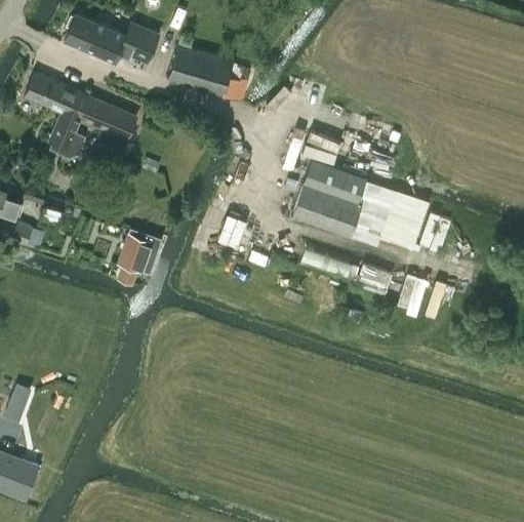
[(91,35),(96,23),(77,14),(76,18),(73,16),(69,27),(72,28),(66,41),(90,51),(95,37),(91,35)]
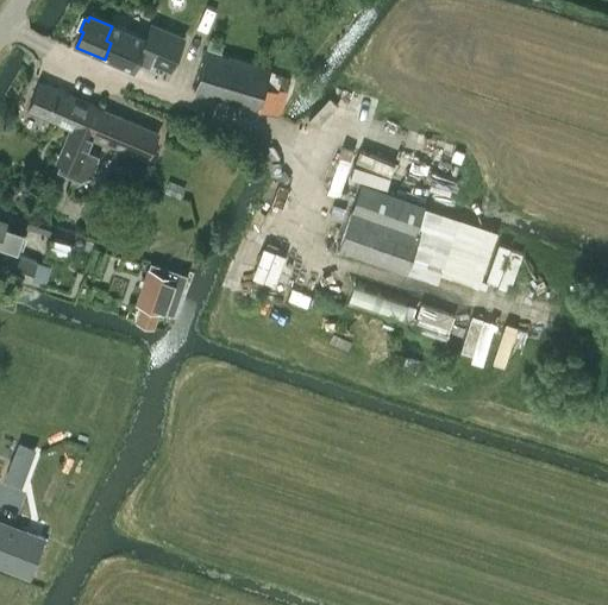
[(173,73),(186,42),(154,27),(148,42),(112,26),(106,41),(111,43),(105,60),(107,61),(108,63),(116,65),(118,65),(136,73),(140,61),(152,67),(154,64),(173,73)]
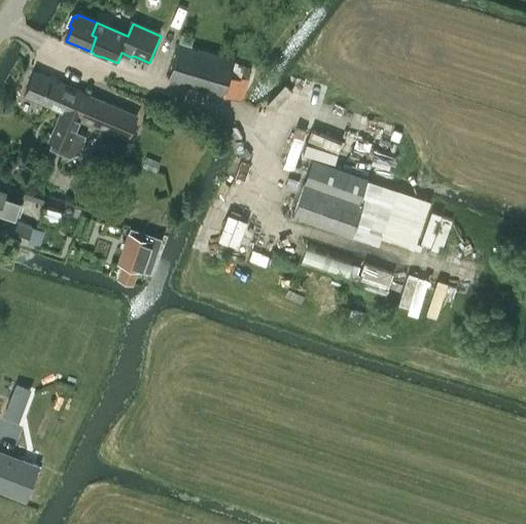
[(224,97),(234,66),(235,62),(179,45),(169,80),(210,94),(224,97)]
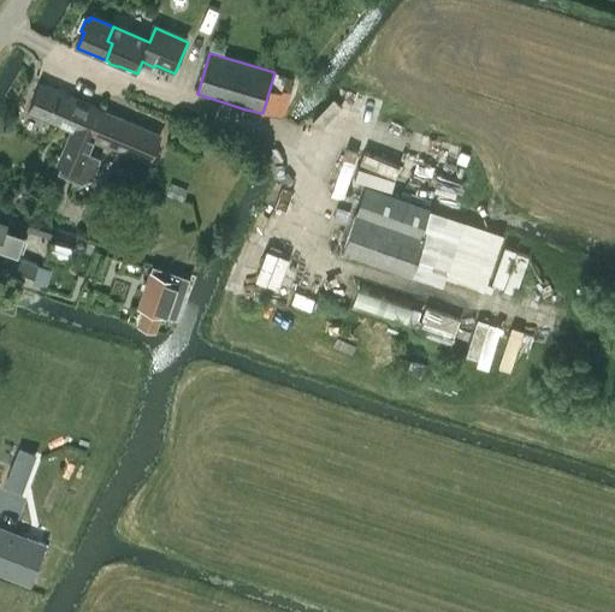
[(273,77),(262,113),(284,120),(295,82),(273,77)]
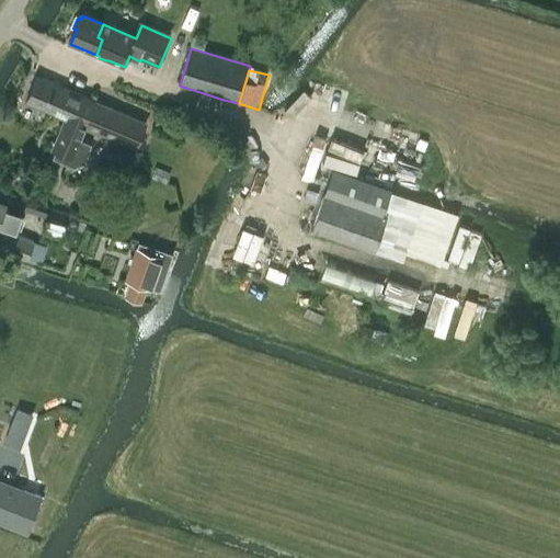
[(137,151),(136,151),(147,125),(96,103),(37,78),(26,104),(67,122),(54,151),(57,152),(53,161),(75,171),(84,167),(92,147),(80,143),(86,131),(116,143),(107,164),(128,173),(137,151)]
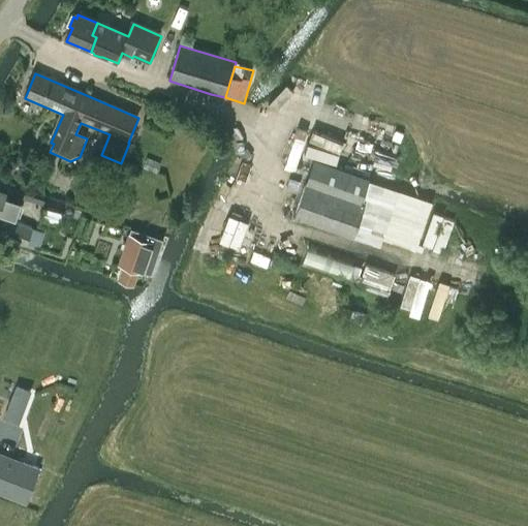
[(306,187),(294,217),(353,238),(364,208),(306,187)]
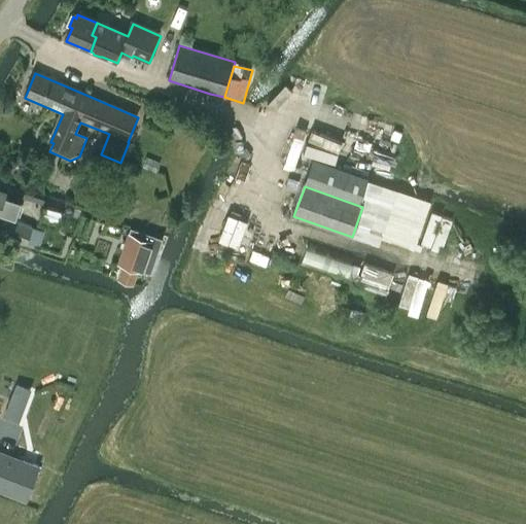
[(16,216),(22,202),(5,197),(6,193),(0,189),(0,210),(16,216)]
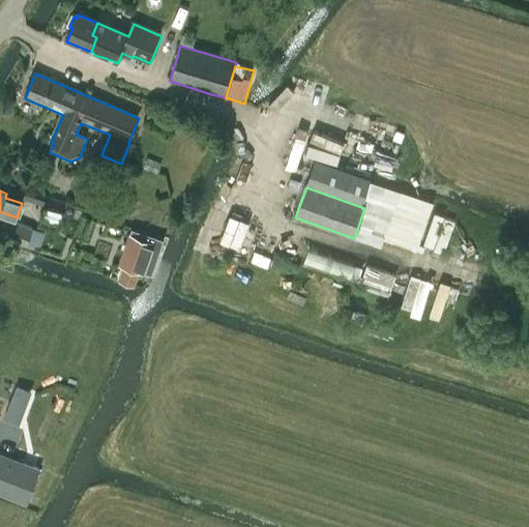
[(63,214),(46,209),(40,226),(58,231),(63,214)]
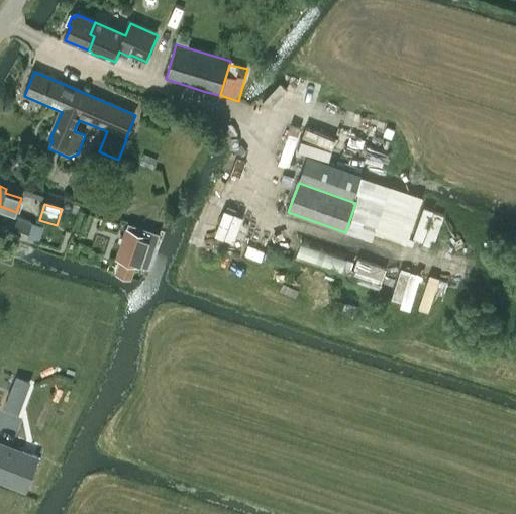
[(9,215),(4,232),(26,240),(32,223),(9,215)]
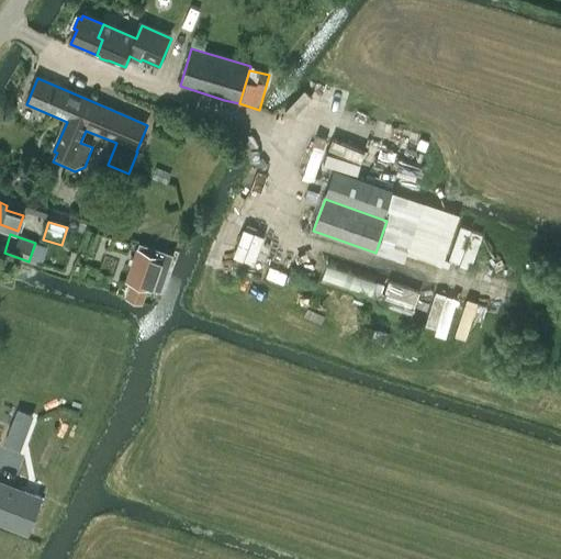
[(132,284),(126,299),(143,305),(148,290),(153,291),(161,294),(175,257),(166,254),(139,245),(127,282),(132,284)]
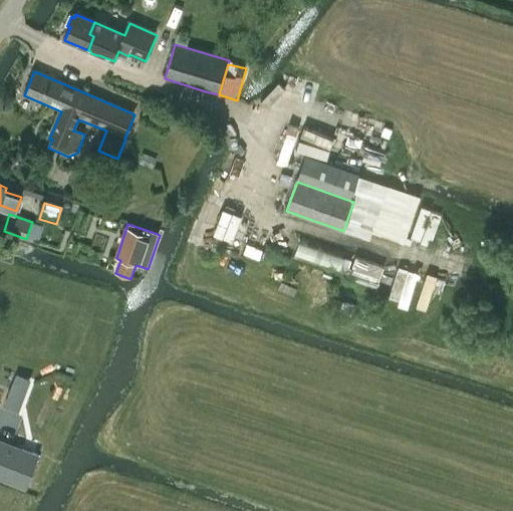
[(385,267),(298,241),(292,260),(379,285),(385,267)]
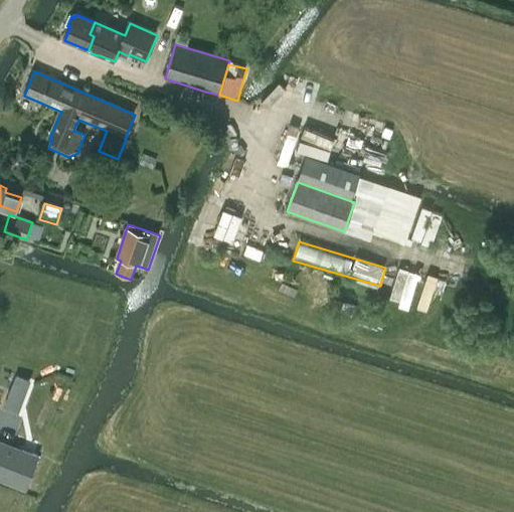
[(426,275),(422,294),(431,296),(436,277),(426,275)]
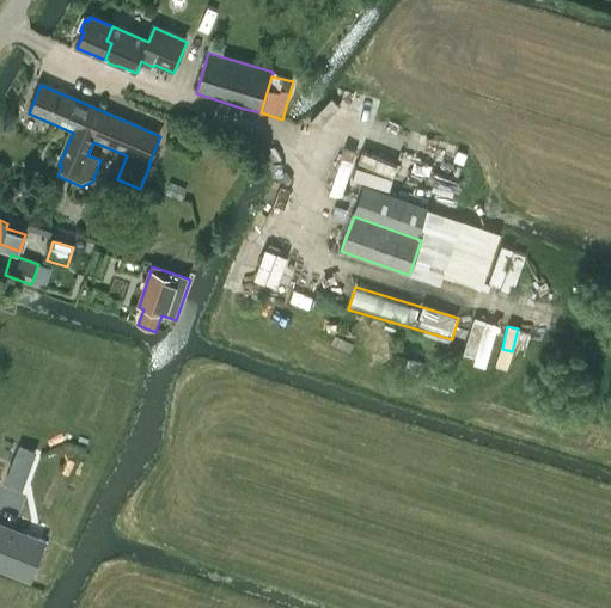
[(409,361),(403,376),(417,381),(422,366),(409,361)]
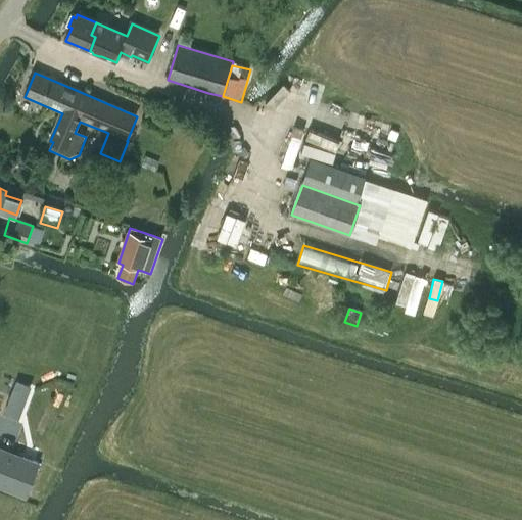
[(14,398),(0,405),(0,422),(20,413),(14,398)]
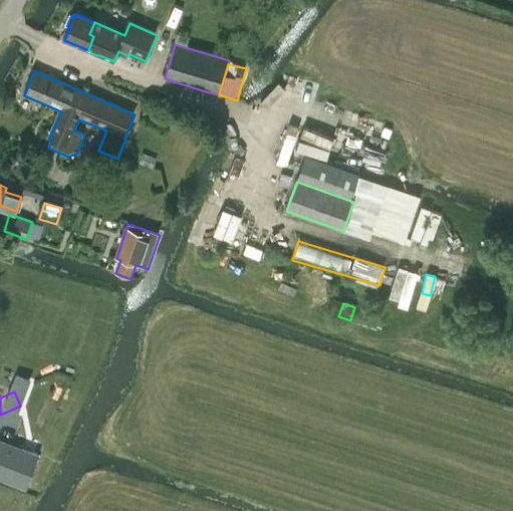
[(0,449),(0,485),(23,493),(34,460),(0,449)]
